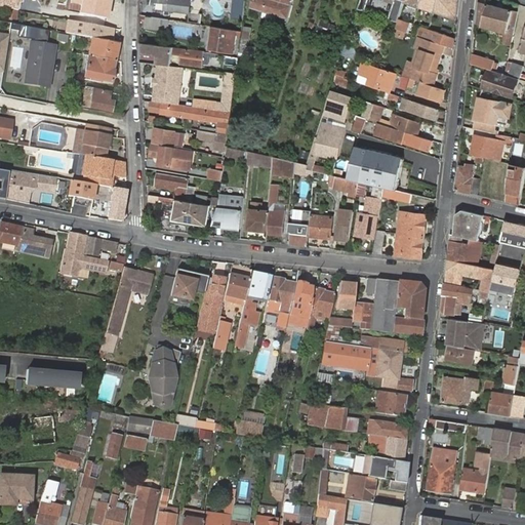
[(22,0),(0,0),(0,6),(21,10),(22,0)]
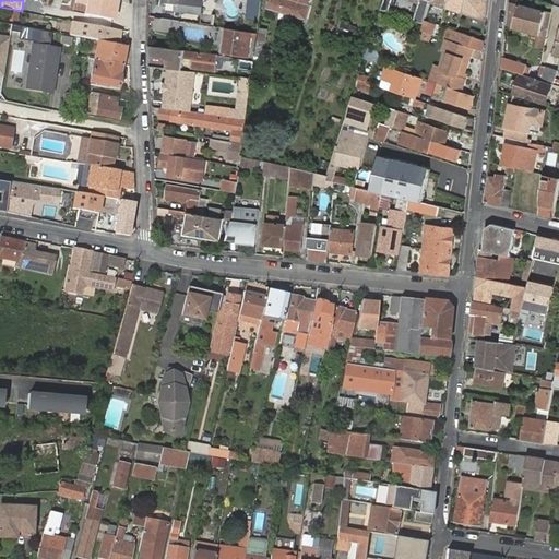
[(115,20),(118,0),(75,0),(75,3),(85,6),(83,13),(115,20)]
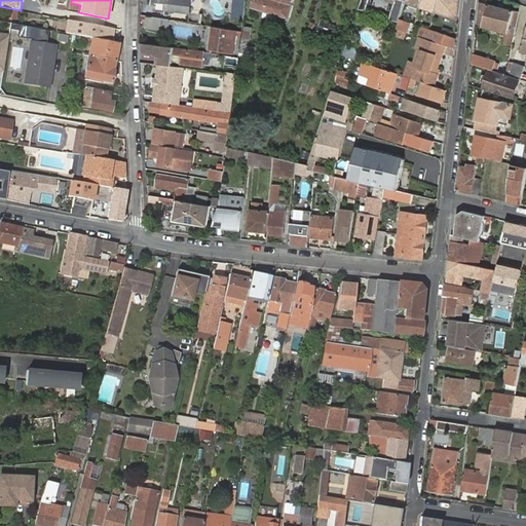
[(187,12),(188,0),(153,0),(152,10),(163,11),(163,14),(168,14),(168,9),(187,12)]
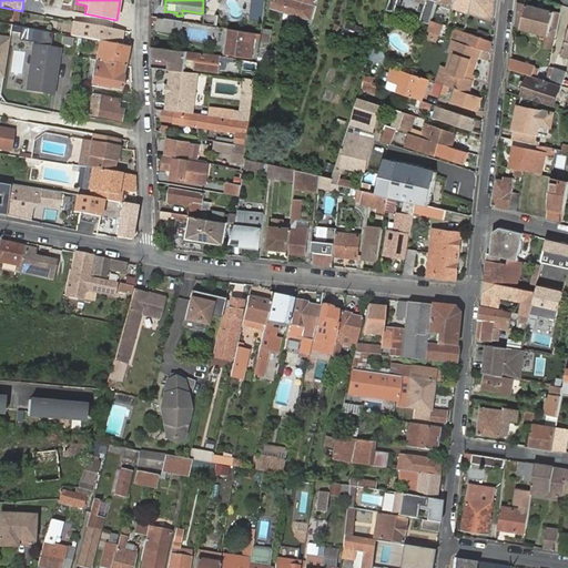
[(265,20),(267,0),(257,0),(255,19),(265,20)]
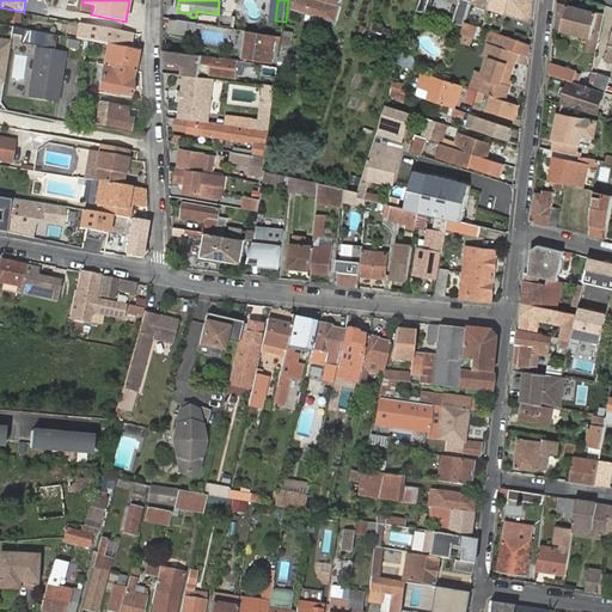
[(297,0),(295,8),(336,20),(342,0),(297,0)]
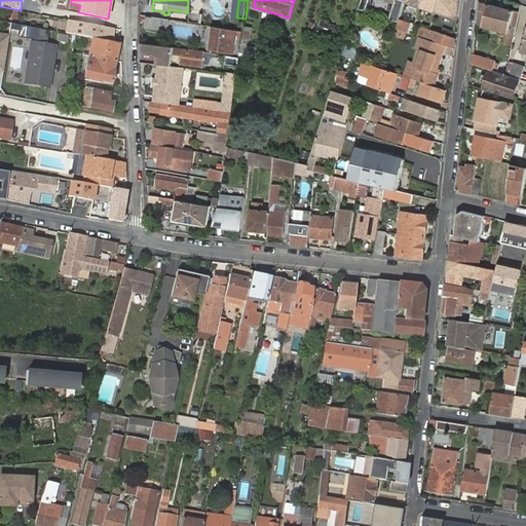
[(373,6),(374,4),(375,0),(383,0),(390,2),(388,10),(387,11),(391,12),(396,0),(369,0),(368,4),(373,6)]
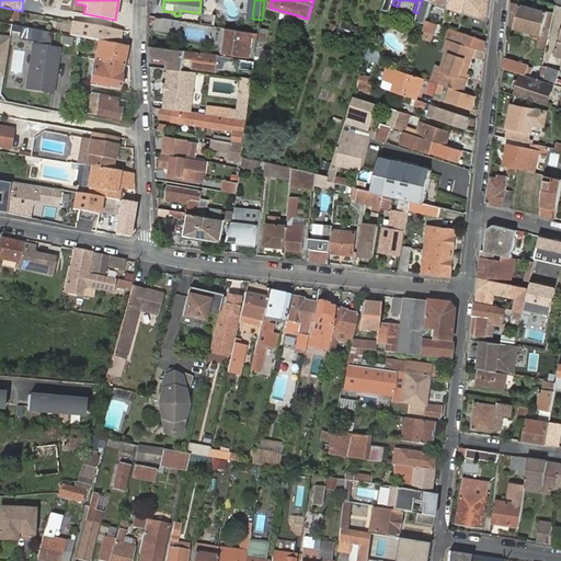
[(409,0),(400,0),(399,4),(414,11),(416,2),(409,0)]
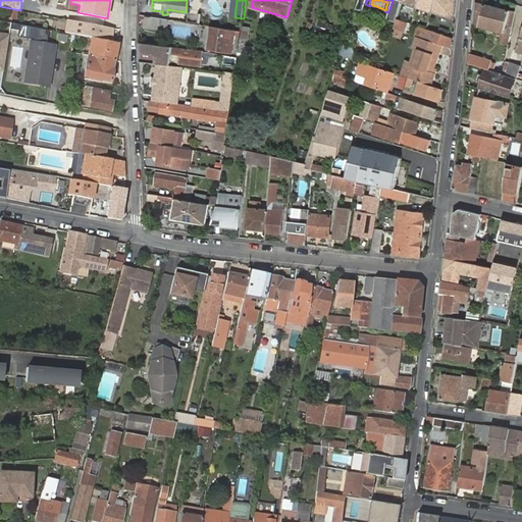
[(403,0),(402,6),(406,7),(407,4),(455,20),(457,0),(403,0)]
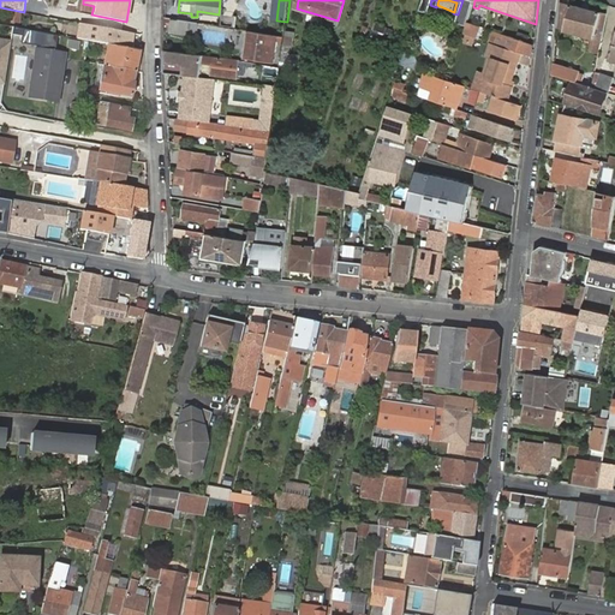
[(561,3),(557,28),(603,40),(608,15),(561,3)]
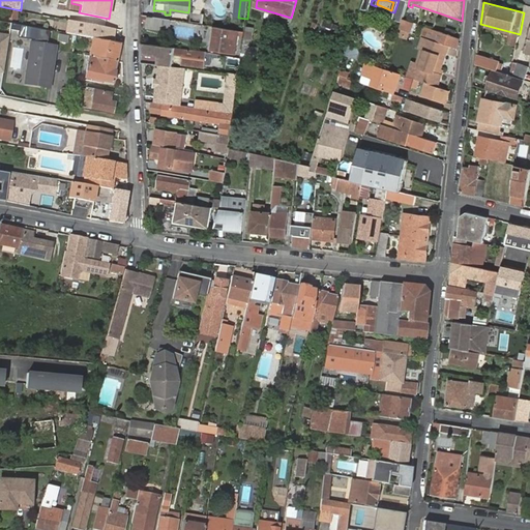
[(190,12),(189,22),(202,23),(203,13),(190,12)]
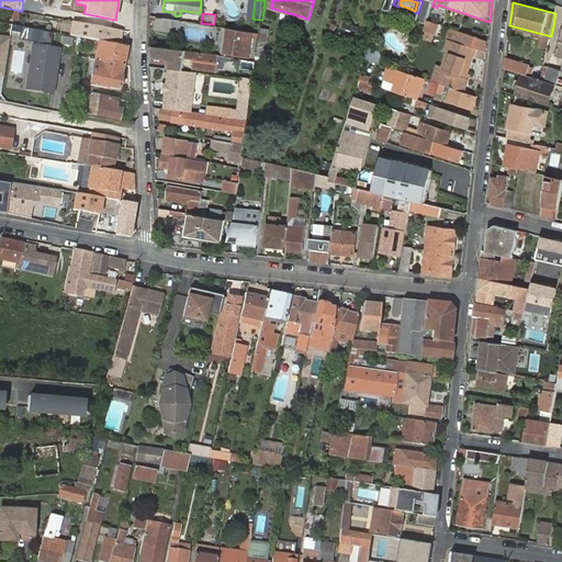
[(183,22),(167,19),(165,32),(181,34),(183,22)]
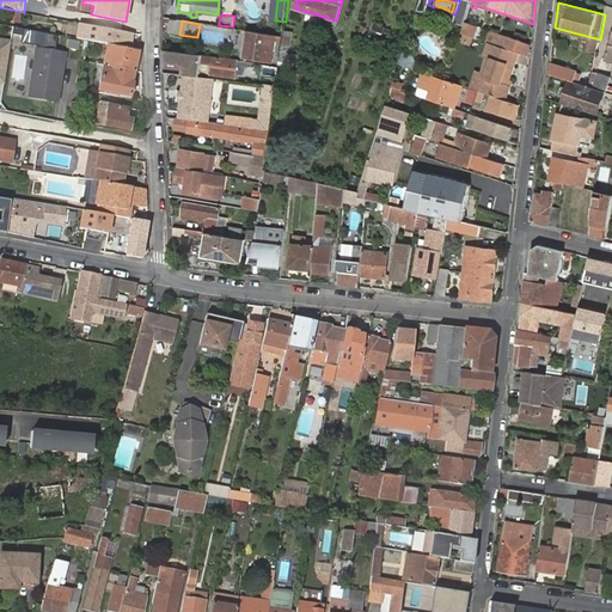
[(92,25),(81,23),(78,36),(87,37),(86,41),(112,46),(132,49),(134,34),(124,32),(92,25)]
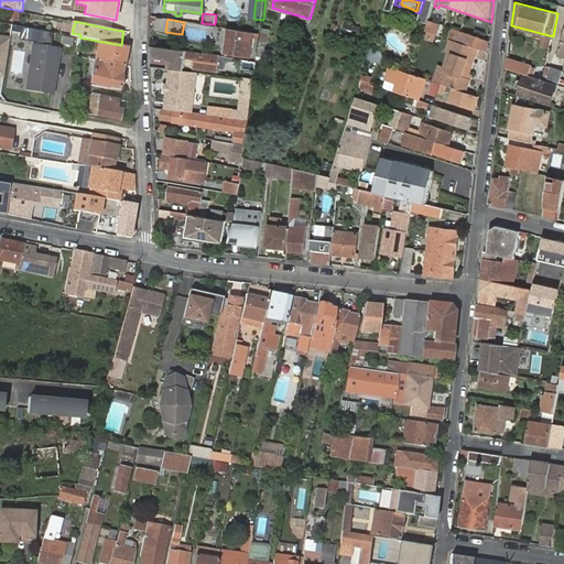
[(444,25),(430,21),(425,31),(440,36),(444,25)]
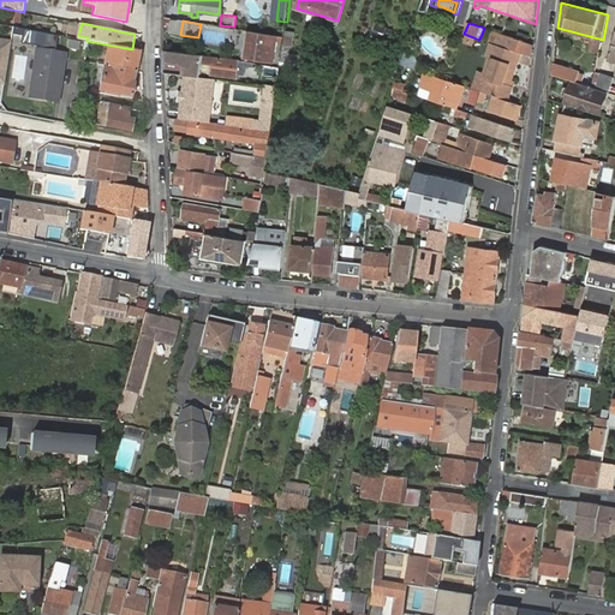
[(57,36),(13,27),(12,34),(23,35),(22,42),(40,46),(40,48),(55,51),(57,36)]
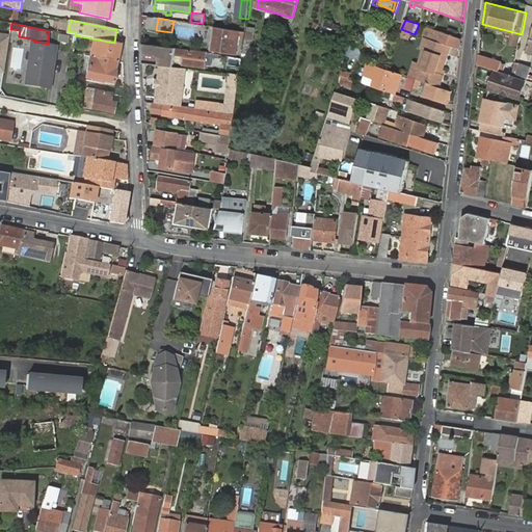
[(241,34),(246,35),(246,32),(216,27),(213,51),(237,56),(238,51),(235,51),(237,37),(240,38),(241,34)]
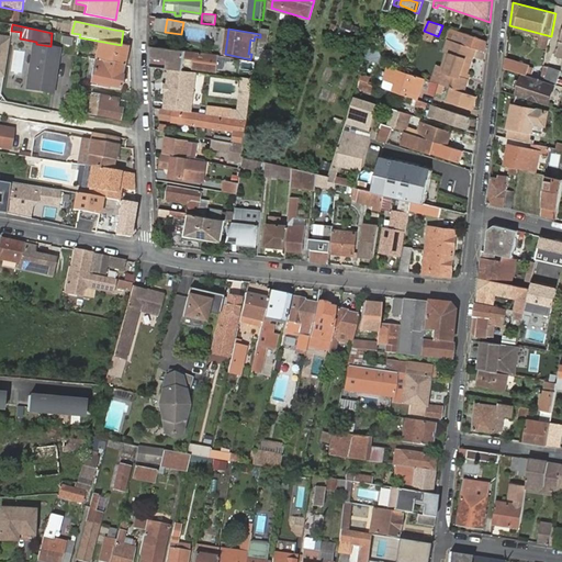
[(486,53),(487,42),(457,31),(453,42),(457,43),(476,49),(486,53)]
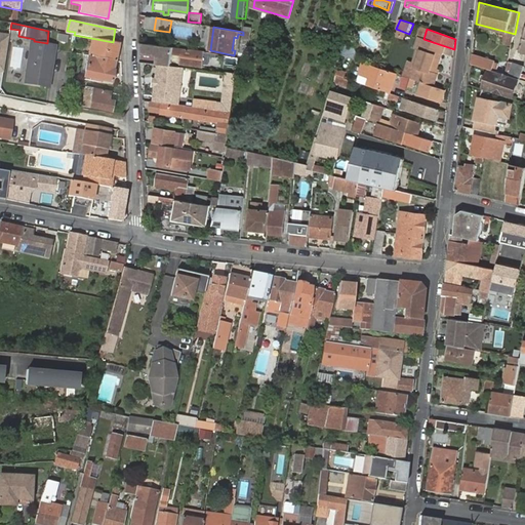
[(9,34),(0,32),(0,71),(3,72),(9,34)]
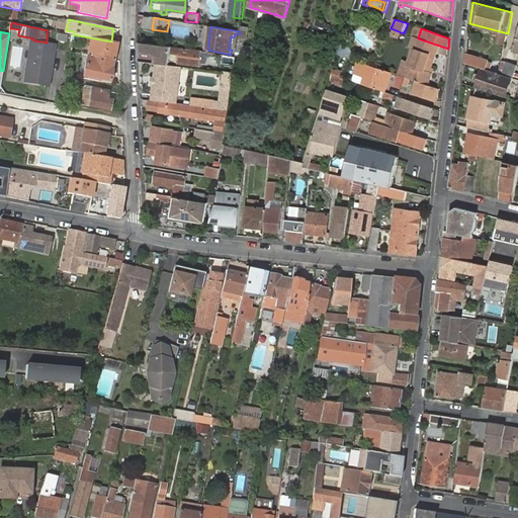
[(421,39),(418,38),(416,37),(412,48),(414,49),(405,78),(427,85),(431,75),(429,74),(439,46),(421,39)]
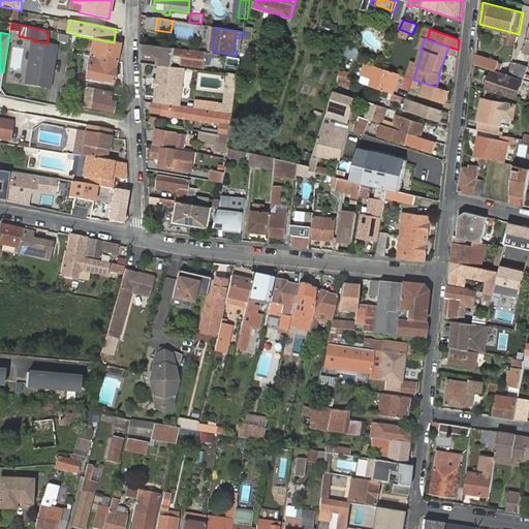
[(119,43),(114,42),(97,39),(93,57),(90,57),(85,78),(113,84),(115,72),(114,71),(119,43)]
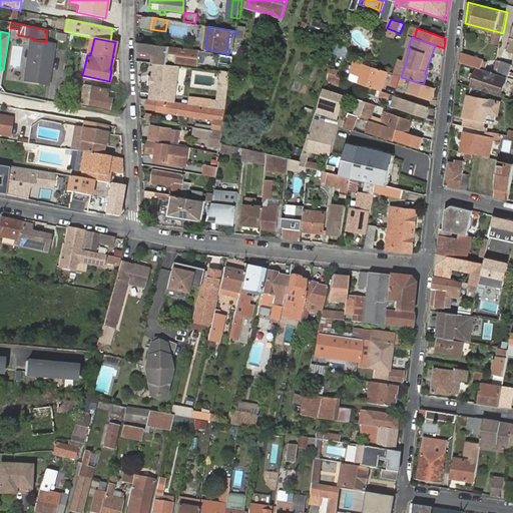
[(33,40),(29,39),(22,81),(49,85),(56,43),(46,42),(33,40)]
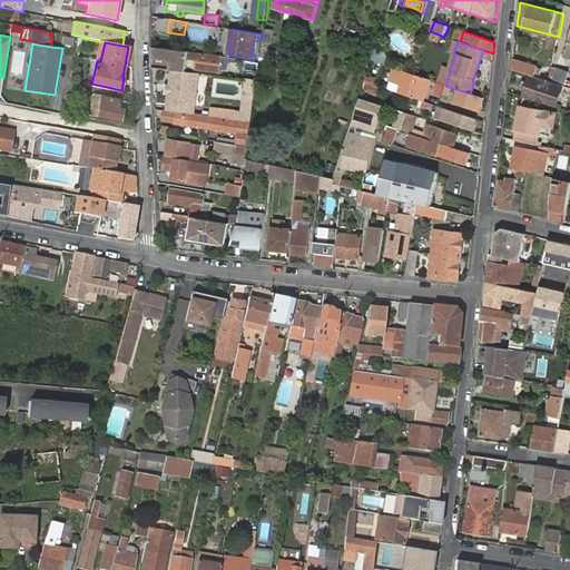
[(220,72),(222,57),(200,55),(198,70),(220,72)]
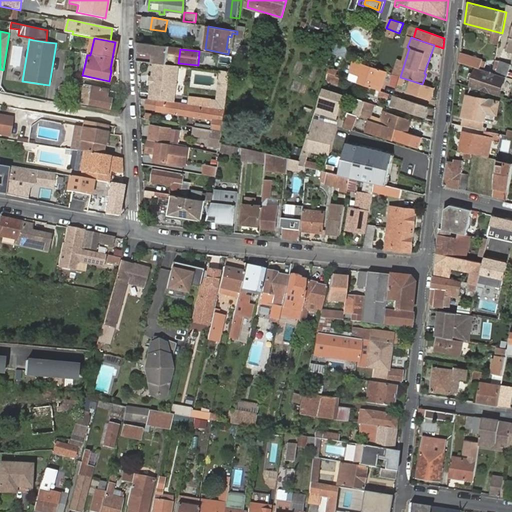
[(460,56),(460,62),(478,68),(493,73),(494,68),(460,56)]
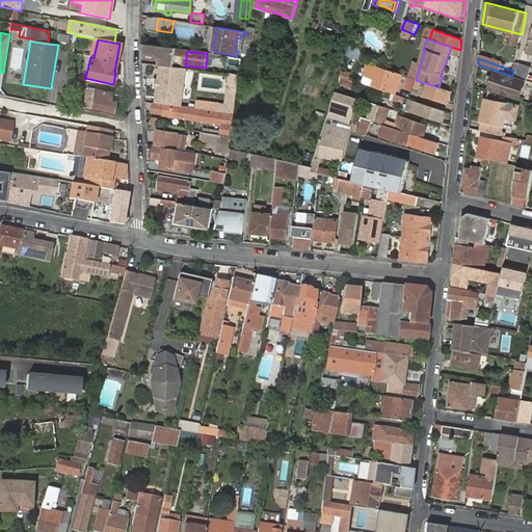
[(402,76),(369,64),(365,77),(372,79),(373,78),(376,79),(376,81),(374,87),(396,95),(402,76)]
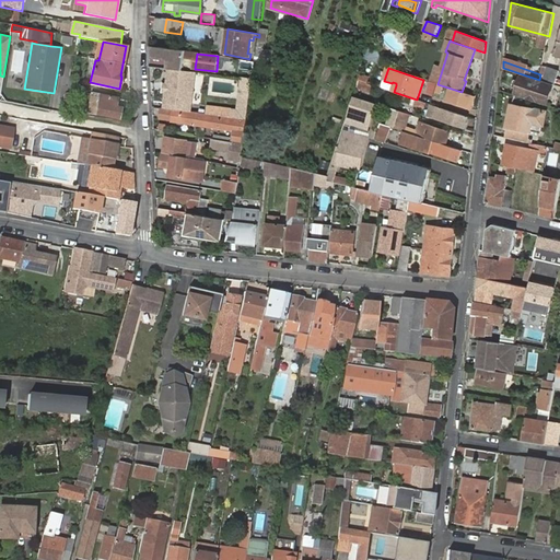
[(196,72),(168,69),(163,107),(175,109),(190,112),(196,72)]
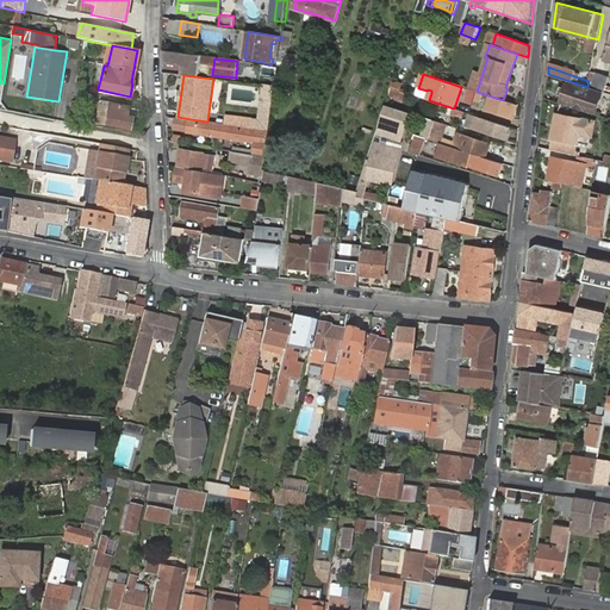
[(386,97),(400,101),(406,85),(392,80),(386,97)]
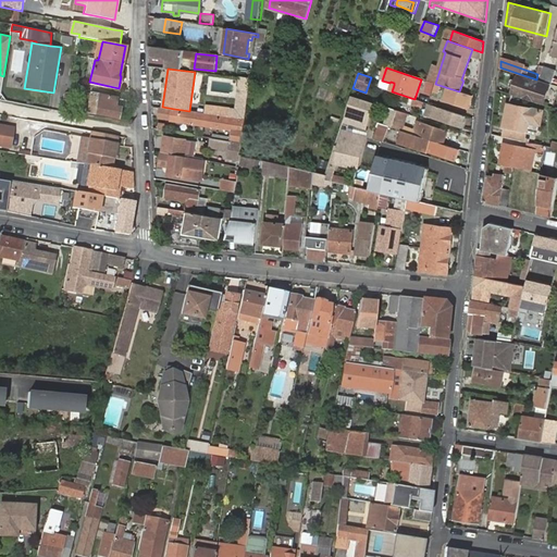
[(535,103),(544,106),(549,84),(541,82),(536,79),(520,74),(514,96),(535,103)]
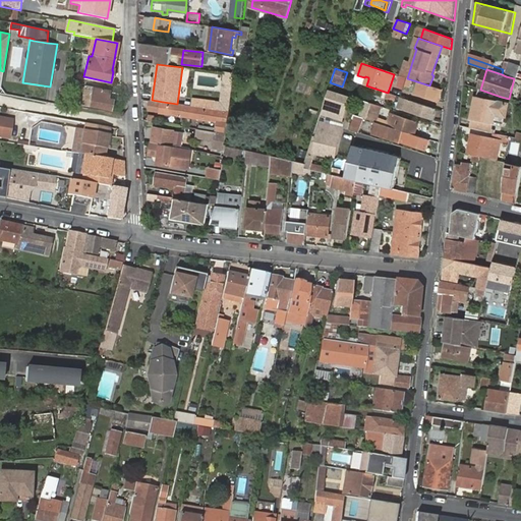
[(221,106),(225,72),(221,71),(216,105),(221,106)]
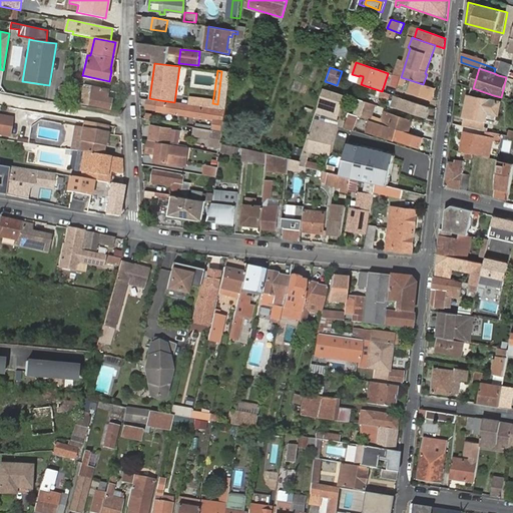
[(189,104),(225,109),(230,72),(221,71),(217,104),(212,103),(211,103),(211,101),(196,98),(196,95),(191,94),(189,104)]
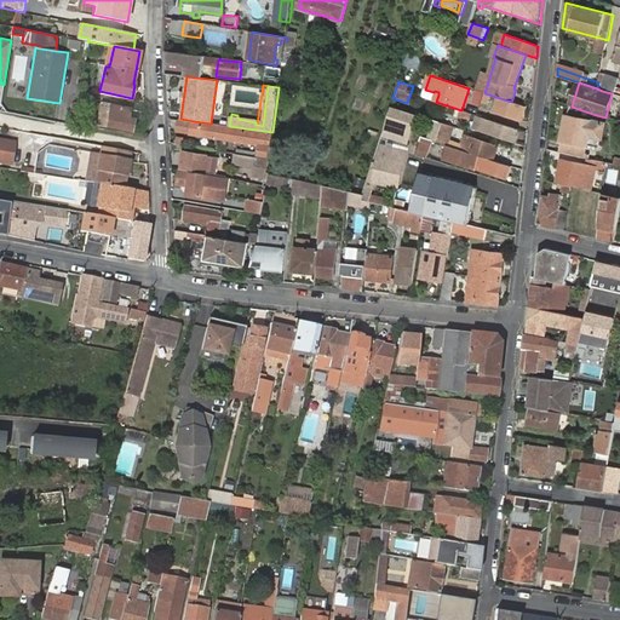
[(494,113),(521,122),(526,108),(499,99),(494,113)]
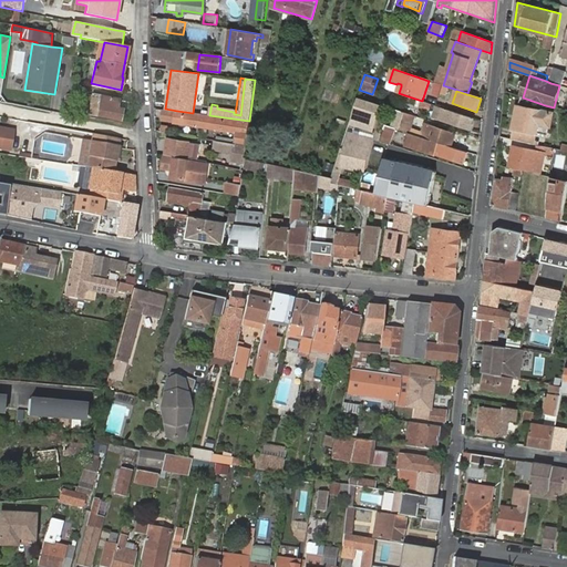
[(92,99),(88,115),(120,122),(122,111),(116,110),(117,101),(95,96),(95,100),(92,99)]
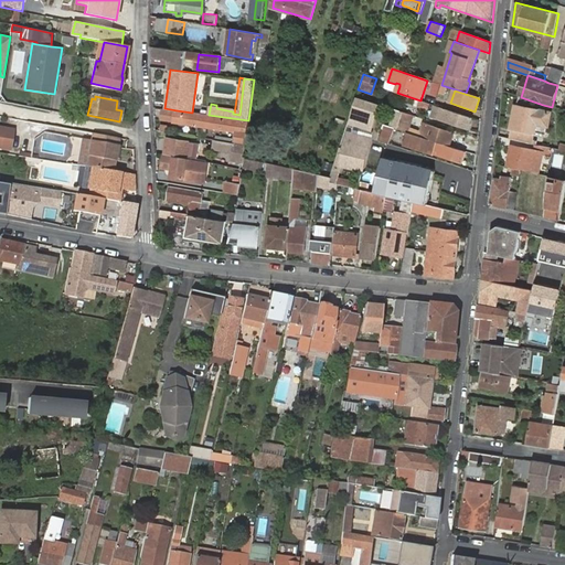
[(359,99),(350,124),(370,130),(379,106),(359,99)]
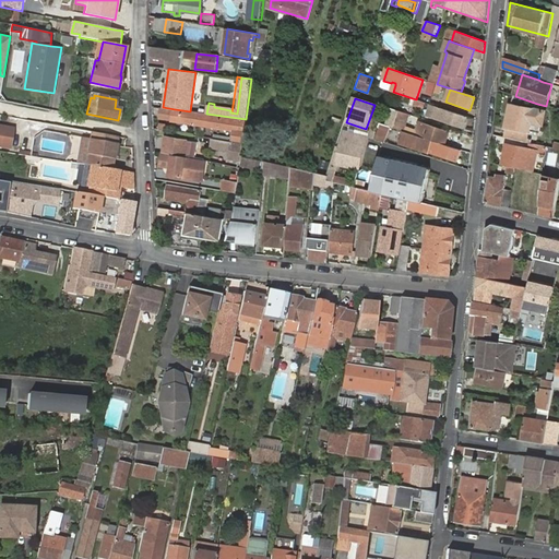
[(508,128),(506,139),(530,144),(530,141),(526,141),(531,123),(543,126),(545,113),(510,105),(506,128),(508,128)]
